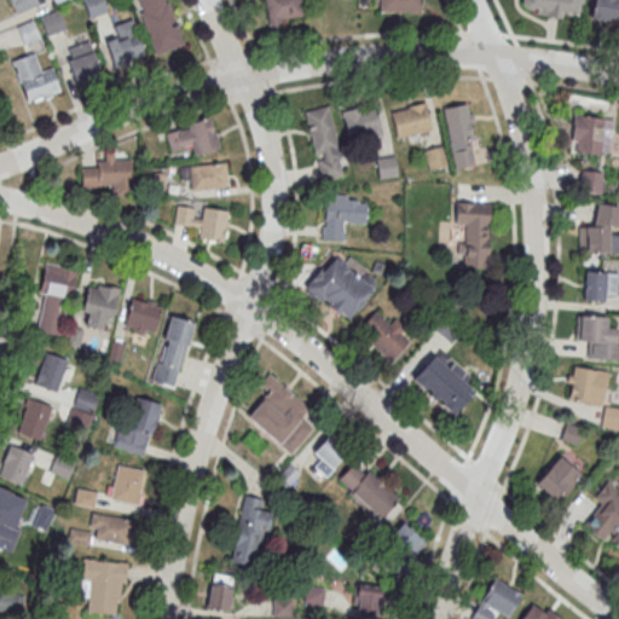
[(109,10),(105,0),(82,0),(90,17),(109,10)]
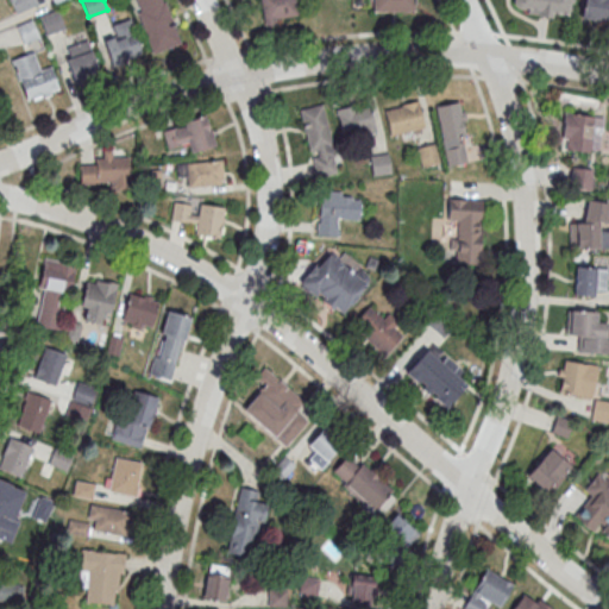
[(164,0),(133,0),(151,52),(179,44),(164,0)]
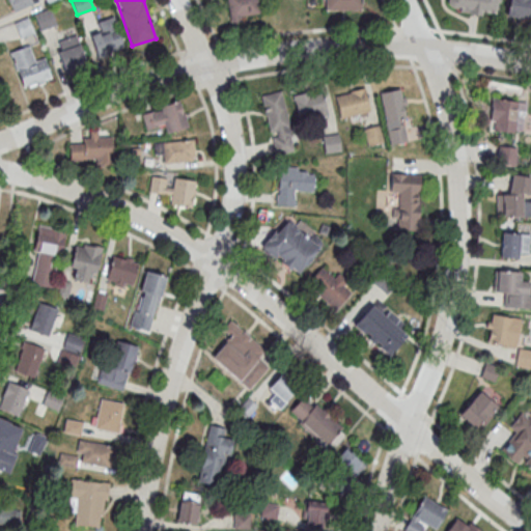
[(40,30),(57,24),(50,7),(34,14),(40,30)]
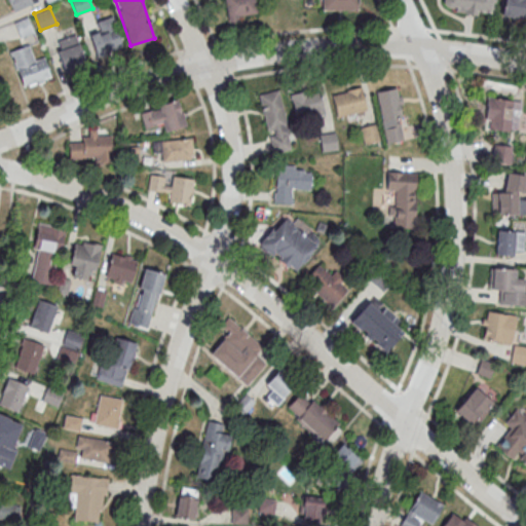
[(122,48),(112,15),(95,22),(98,32),(88,35),(96,58),(122,48)]
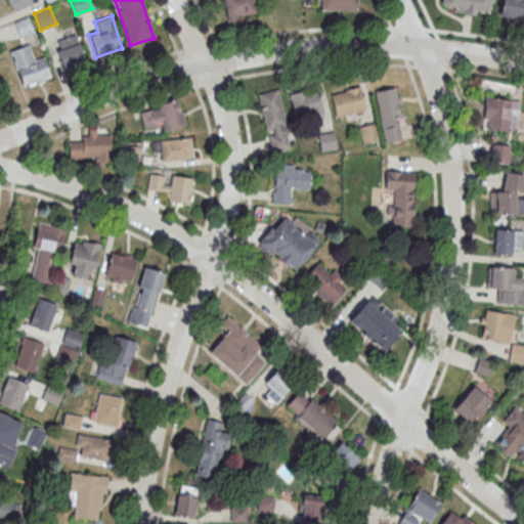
[(20,36),(33,31),(27,17),(14,23),(20,36)]
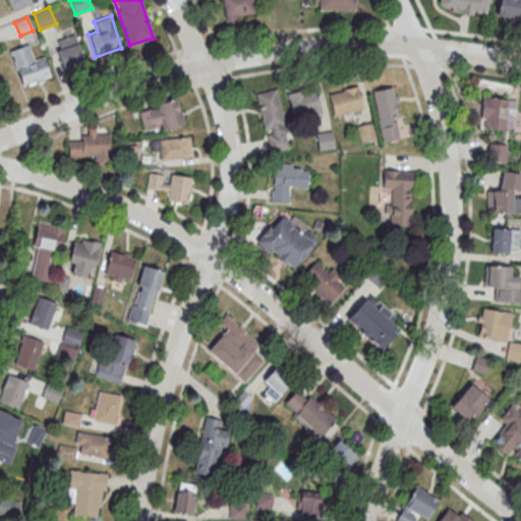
[(62,68),(83,61),(74,33),(53,40),(62,68)]
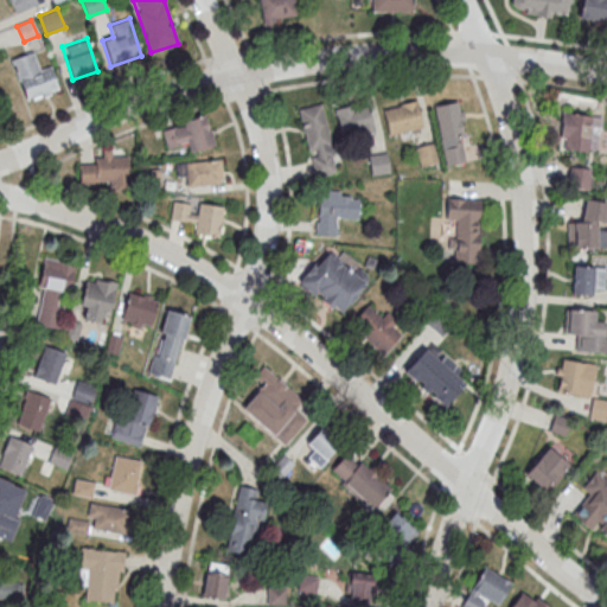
[(12,59),(26,101),(59,90),(51,66),(39,70),(32,51),(12,59)]
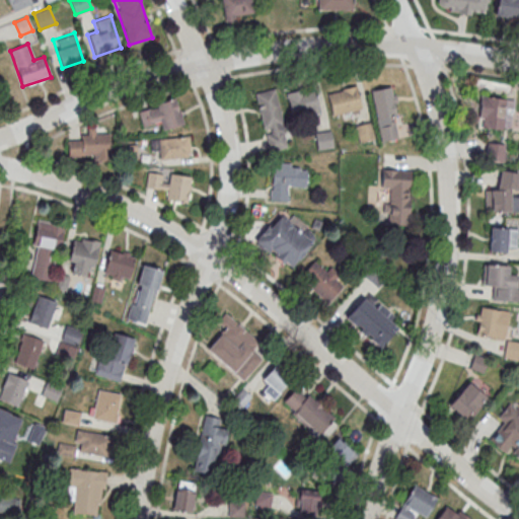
[(331,115),(361,110),(357,86),(327,91),(331,115)]
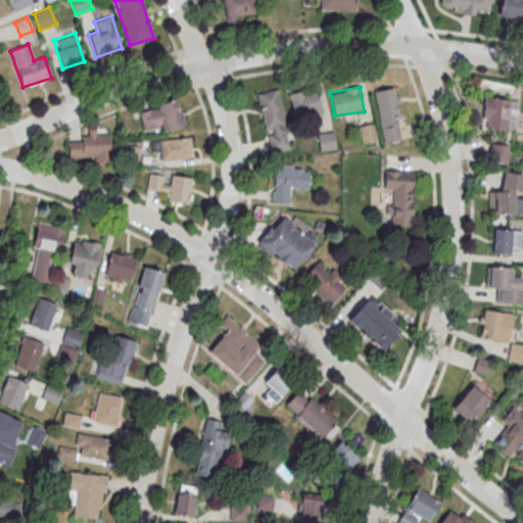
[(396,87),(375,90),(382,141),(402,139),(396,87)]
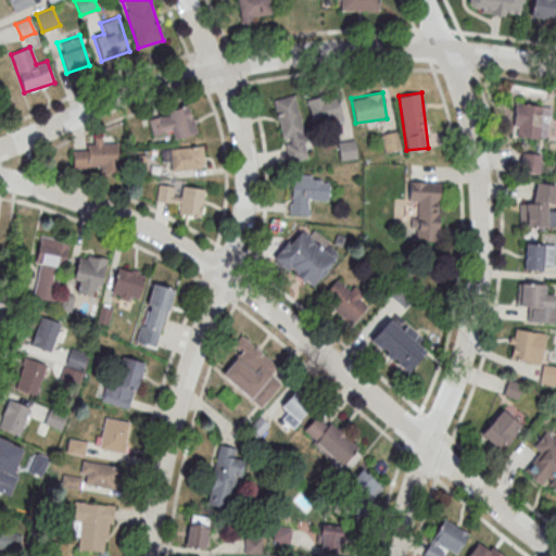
[(336,93),(306,101),(313,126),(342,118),(336,93)]
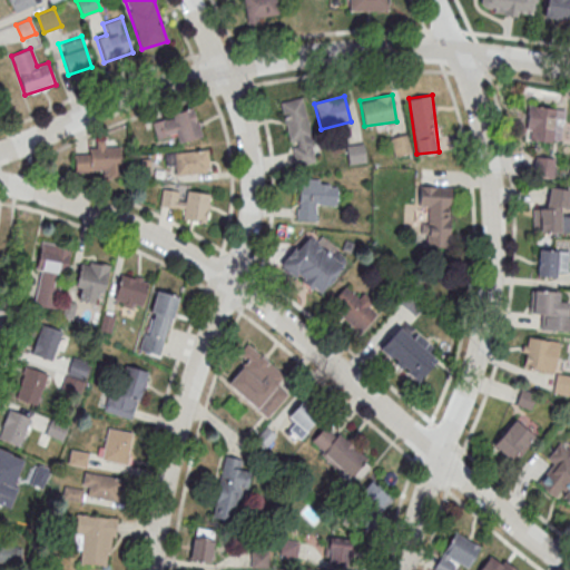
[(293,166),(315,161),(304,97),(282,101),(293,166)]
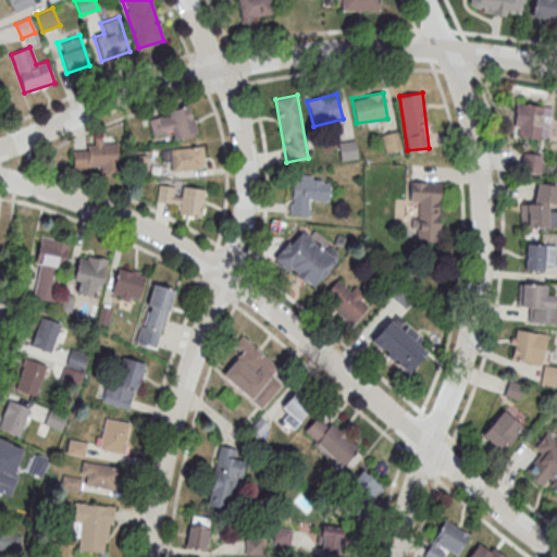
[(512,135),(548,138),(552,107),(516,103),(512,135)]
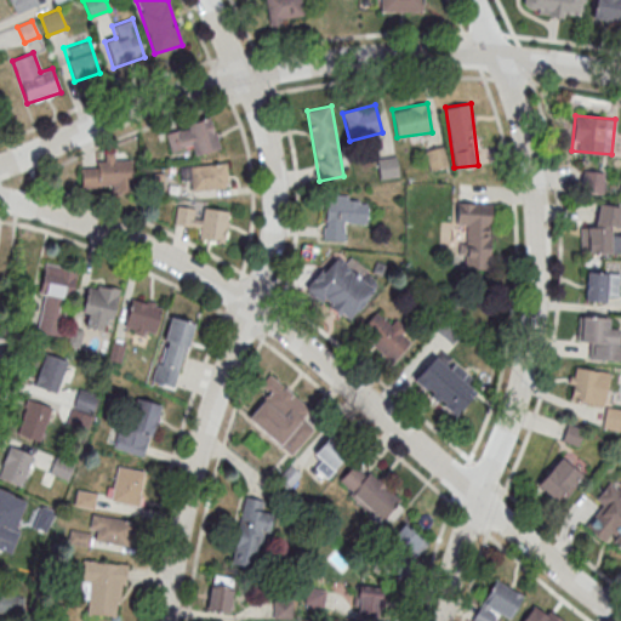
[(171,151),(192,144),(195,155),(220,147),(210,118),(165,131),(171,151)]
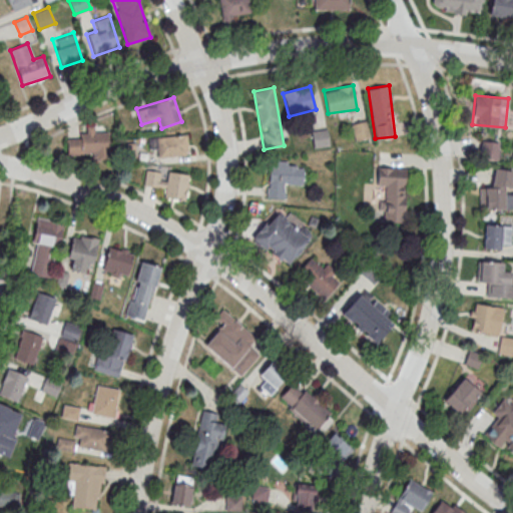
[(368,138),(366,120),(352,122),(354,139),(368,138)]
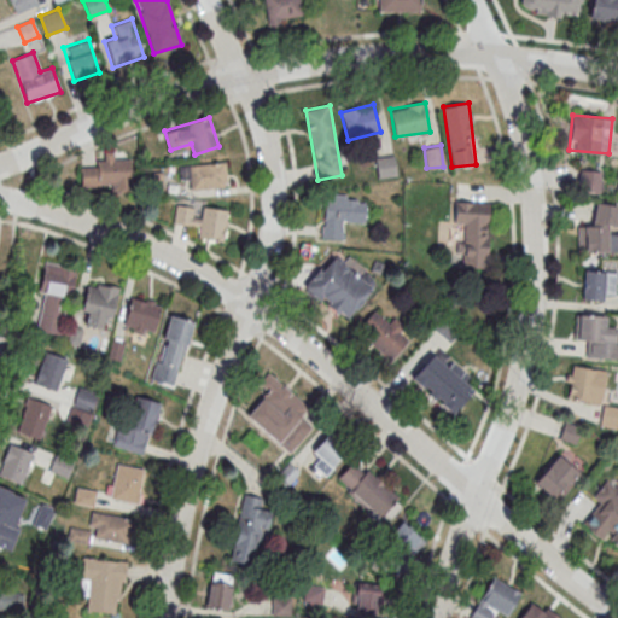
[(130,158),(115,159),(115,151),(103,151),(104,163),(80,165),(82,188),(133,185),(130,158)]
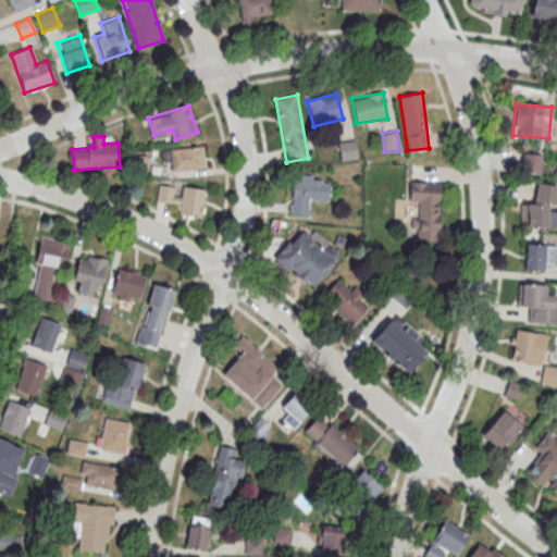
[(341,159),(356,158),(354,140),(338,143),(341,159)]
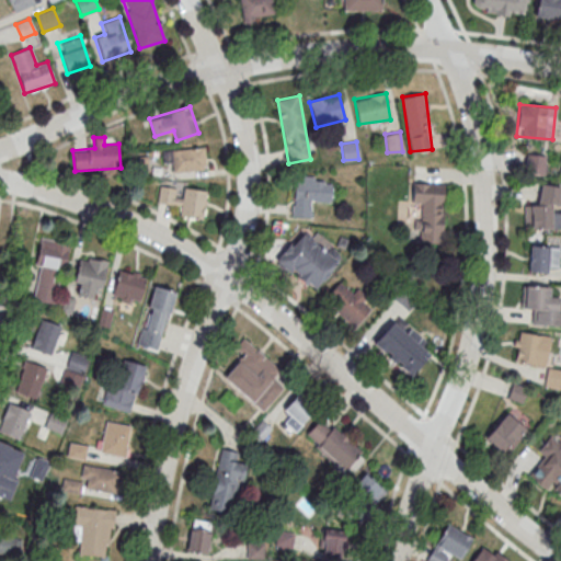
[(164,170),(204,170),(204,149),(164,149),(164,170)]
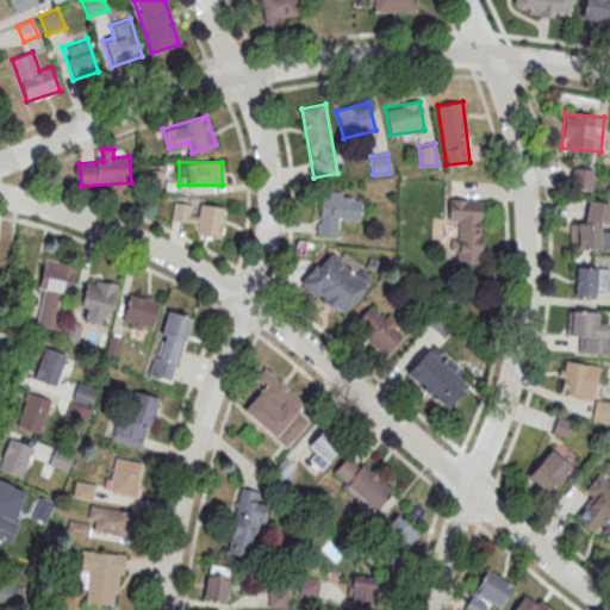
[(572,190),(593,190),(593,167),(572,167),(572,190)]
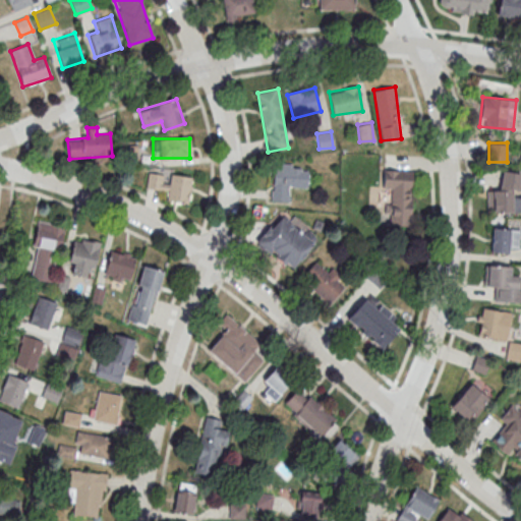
[(307,188),(308,165),(273,164),(272,200),(289,201),(289,187),(307,188)]
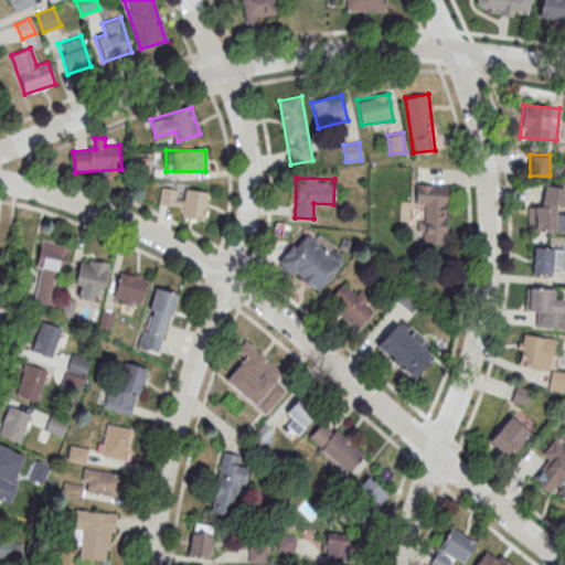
[(204,222),(209,191),(161,184),(158,203),(182,208),(180,219),(204,222)]
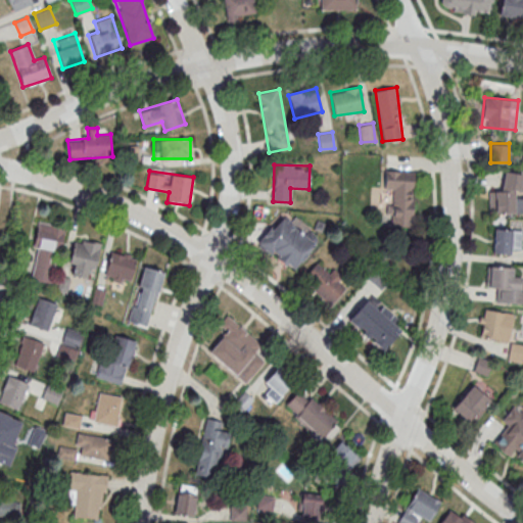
[(384,189),(391,189),(391,226),(412,226),(413,171),(384,171),(384,189)]
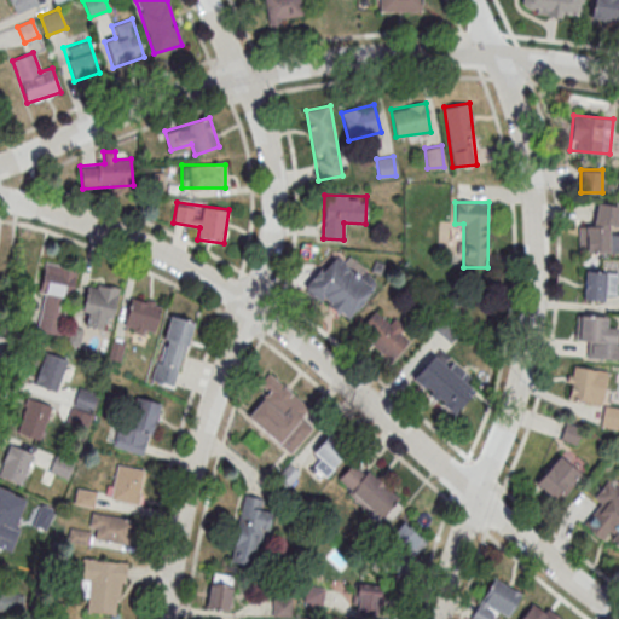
[(618,252),(618,235),(617,236),(618,204),(595,204),(595,226),(584,226),(583,252),(618,252)]
